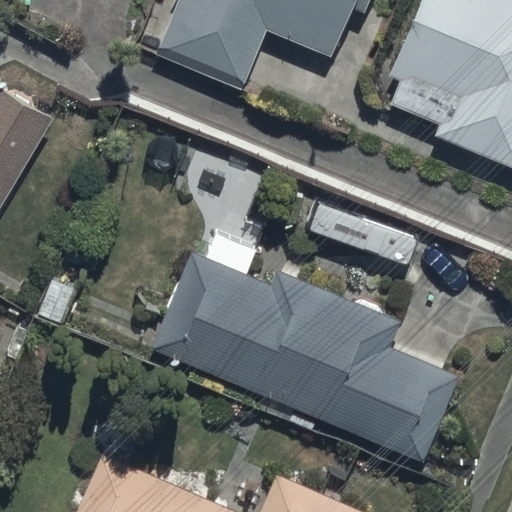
[(169,0),(149,49),(242,88),(266,31),(332,58),(356,0),(363,0),(369,2),(370,0),(169,0)]
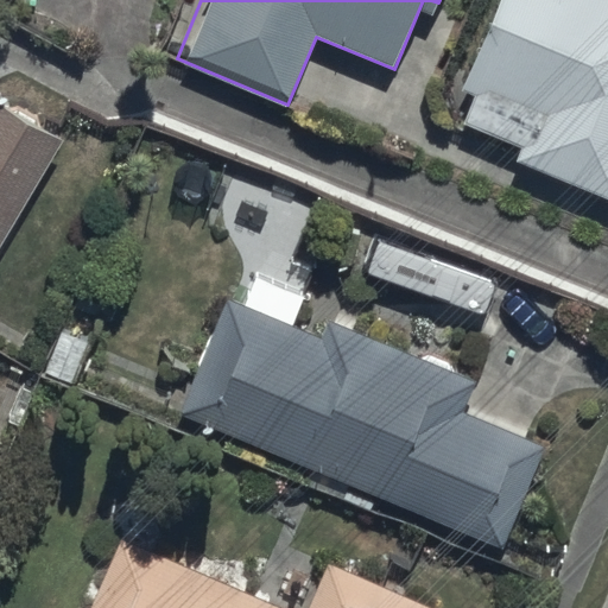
[(607,0),(500,0),(467,94),(474,97),(463,127),(519,147),(513,165),(607,198),(607,0)]
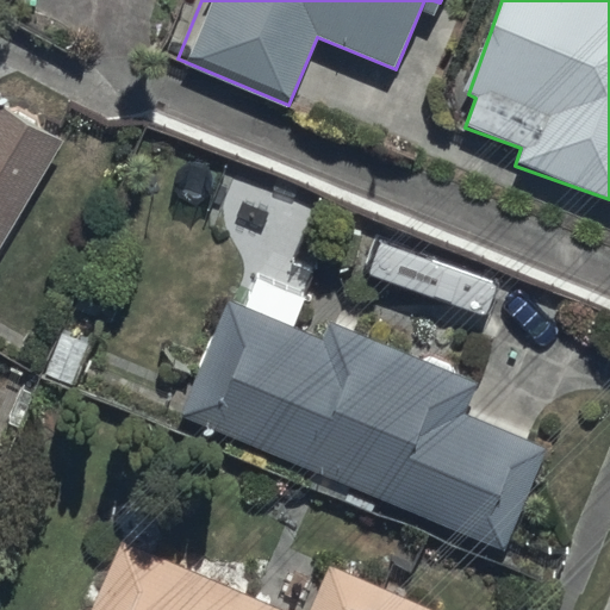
[(0,250),(64,142),(0,104),(0,250)]
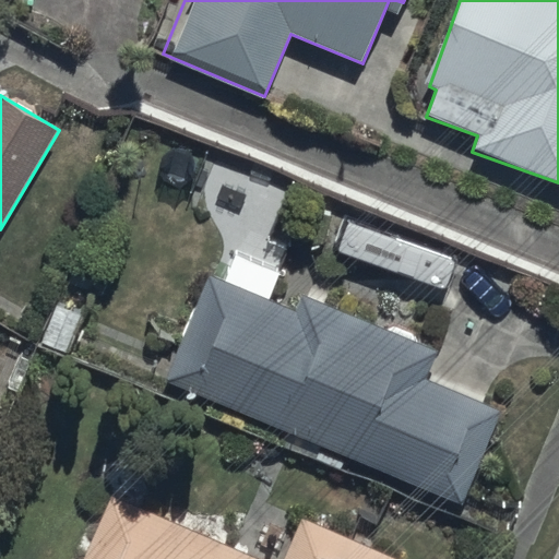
[(209,275),(165,379),(461,503),(501,407),(426,376),(436,353),(296,294),(290,307),(268,297),(277,274),(235,257),(224,282),(209,275)]
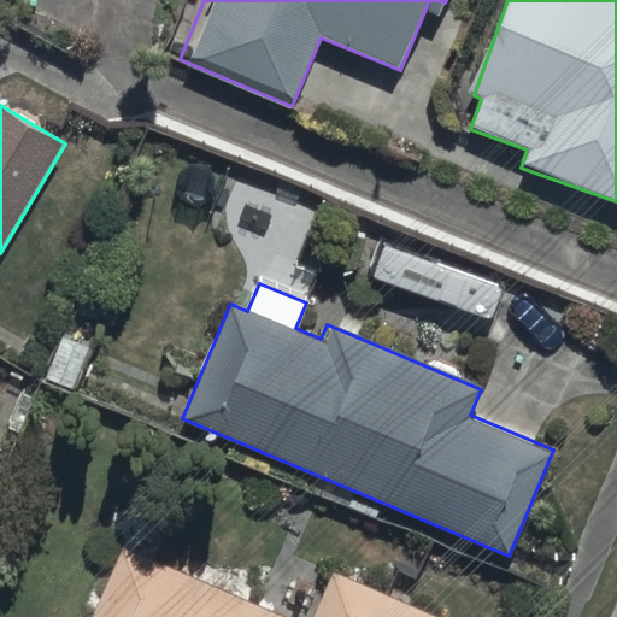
[(442,616),(444,615),(331,569),(311,616),(303,616),(113,539),(81,616),(442,616)]
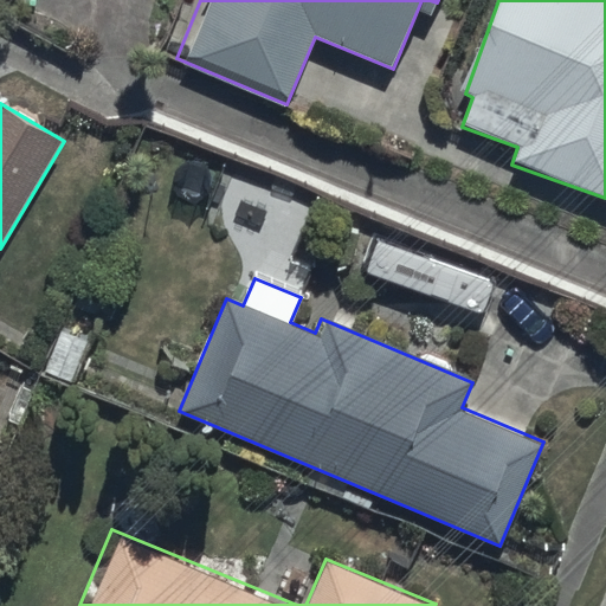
All buildings are outlined.
